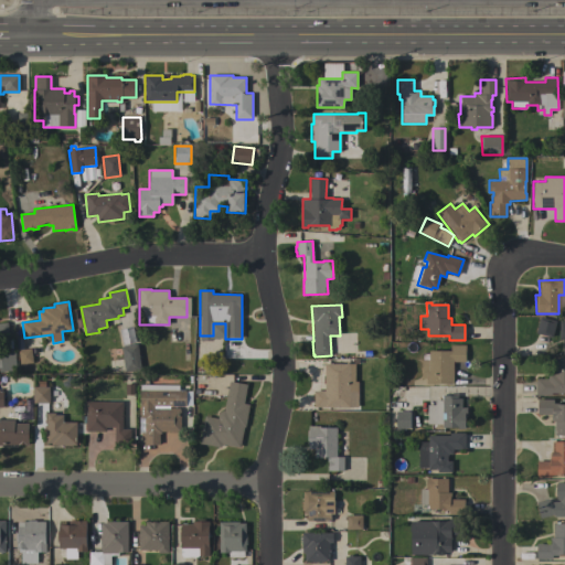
[(535,333),(540,317),(556,321),(552,338),(535,333)]
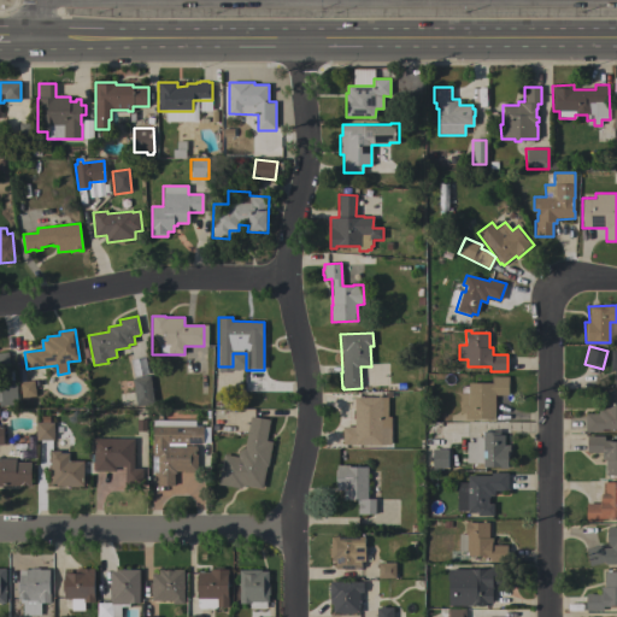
[(0,352),(9,352),(10,371),(0,371),(0,352)]
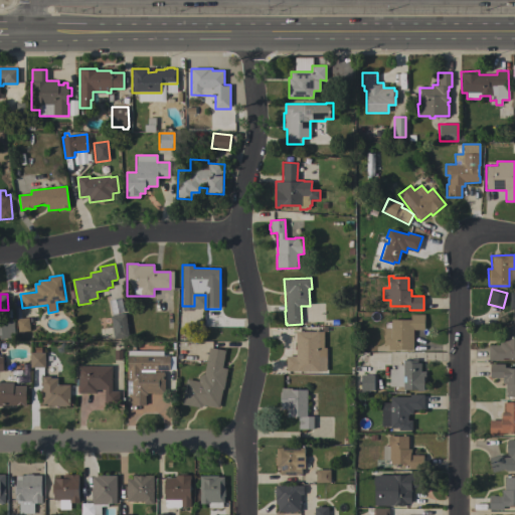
[(124,313),(113,315),(110,301),(122,299),(124,313)]
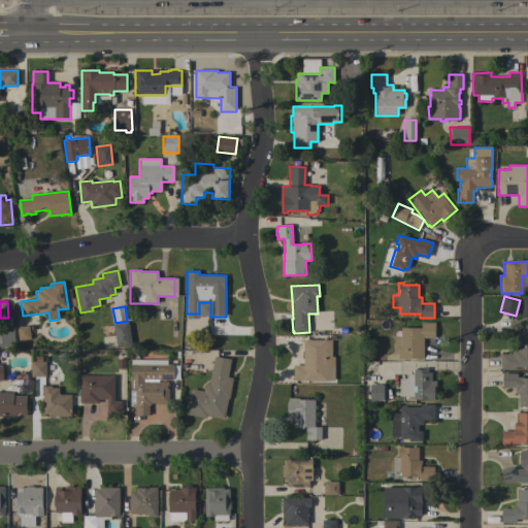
[(131,345),(117,348),(112,324),(128,322),(131,345)]
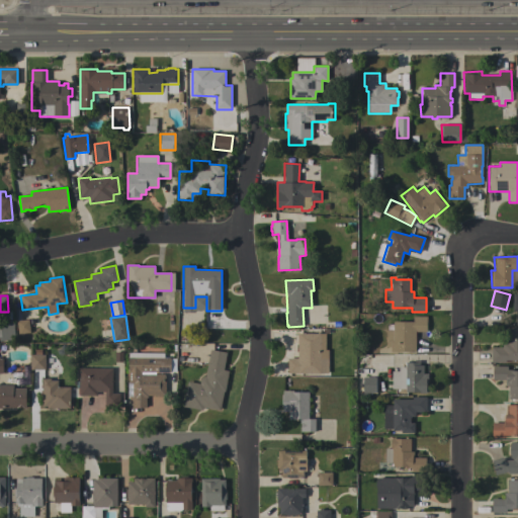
[(411,351),(411,352),(391,352),(391,347),(385,347),(386,330),(393,330),(393,322),(413,322),(413,316),(426,316),(426,332),(415,332),(415,351),(411,351)]
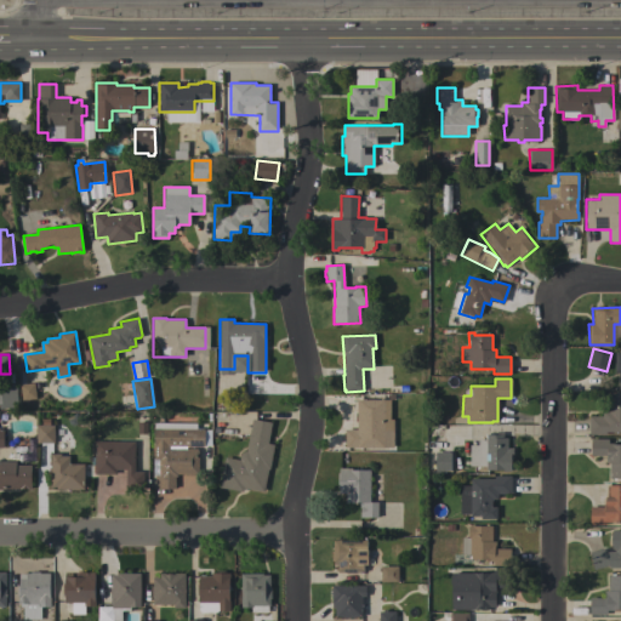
[(33,382),(36,399),(22,400),(20,385),(33,382)]
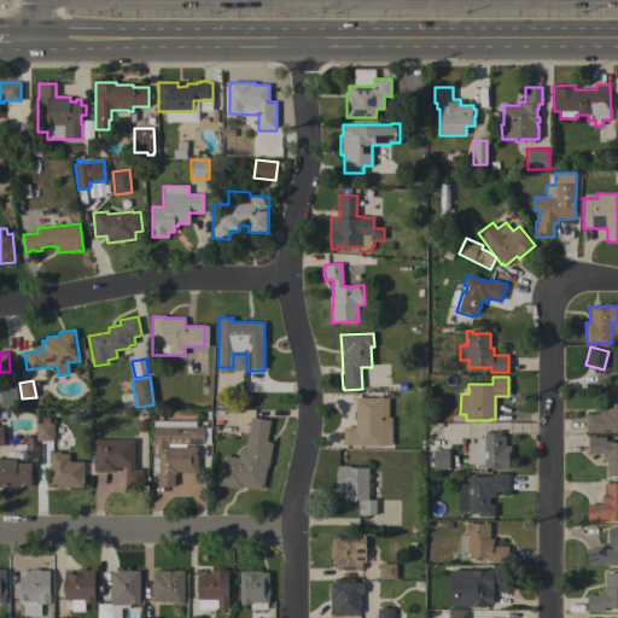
[(17,406),(0,406),(0,385),(16,384),(17,406)]
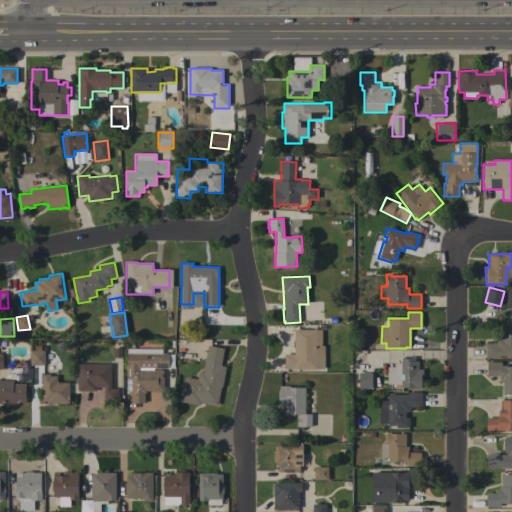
[(511,356),(499,356),(499,358),(485,358),(485,343),(496,343),(496,338),(500,338),(500,325),(508,325),(508,323),(510,323),(510,325),(511,325),(511,356)]
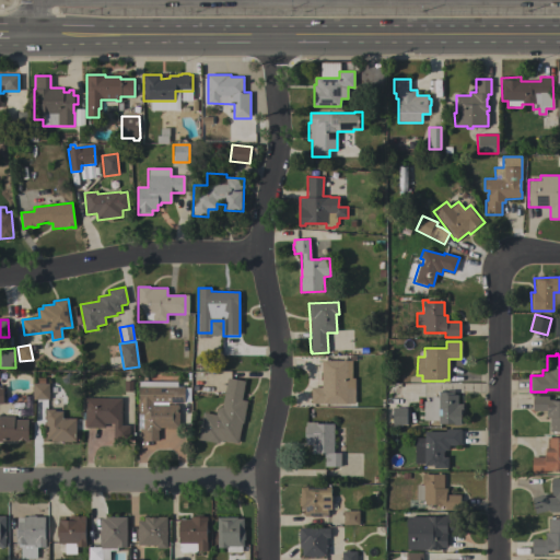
[(351,361),(351,377),(354,377),(354,404),(311,404),(311,387),(322,387),(323,360),(347,361),(351,361)]
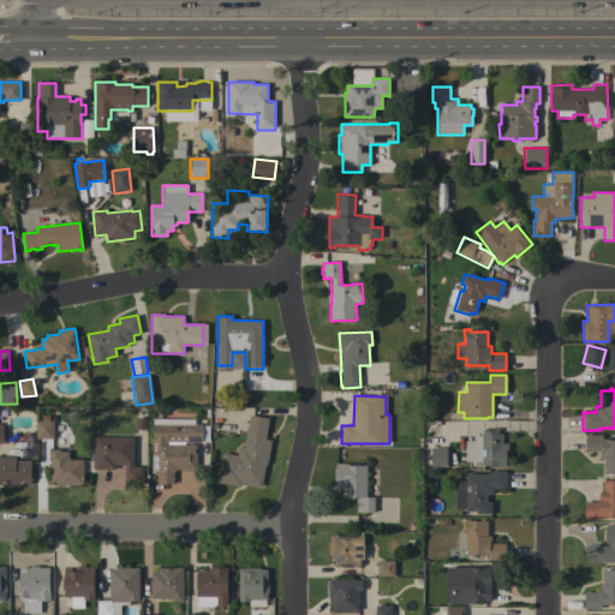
[(242,447),(244,447),(250,415),(269,418),(266,440),(272,441),(267,465),(266,465),(261,488),(242,484),(240,488),(216,483),(222,453),(237,455),(238,451),(242,447)]
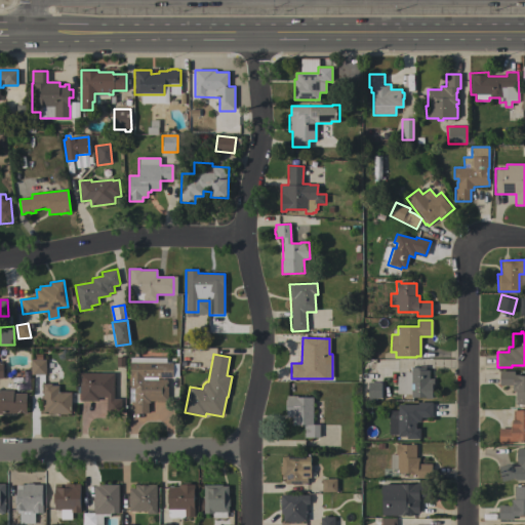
[(45,374),(31,374),(31,359),(37,360),(37,355),(43,355),(43,359),(45,359),(45,374)]
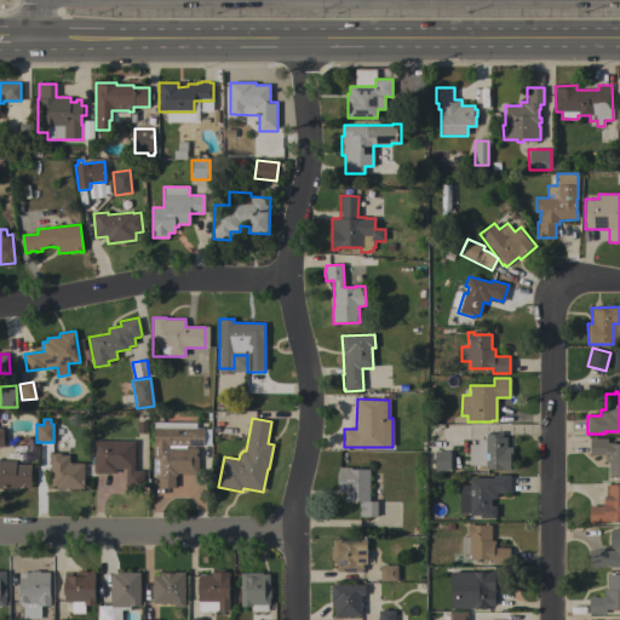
[(210,429),(210,445),(204,445),(204,446),(182,446),(182,448),(196,448),(196,449),(197,449),(197,474),(196,474),(196,475),(187,475),(187,474),(177,474),(177,476),(174,476),(174,488),(154,488),(154,474),(159,474),(159,458),(153,458),(153,423),(195,423),(195,429),(210,429)]
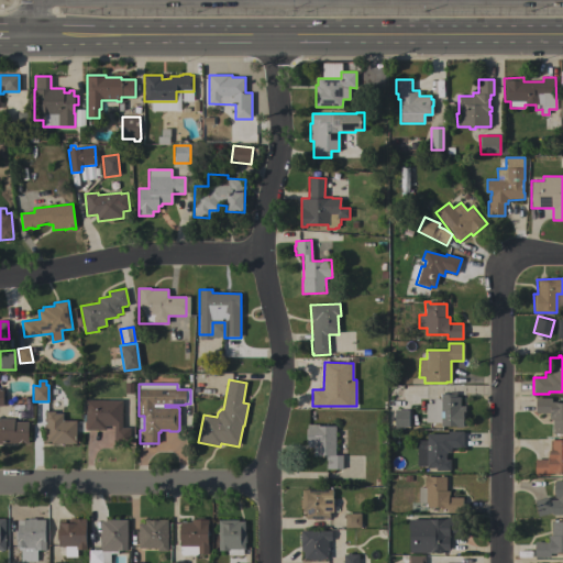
[(440,422),(426,422),(426,404),(433,404),(433,398),(440,398),(441,394),(450,394),(450,393),(456,393),(456,397),(460,397),(460,407),(465,407),(465,411),(463,411),(463,428),(455,428),(455,427),(440,427),(440,422)]
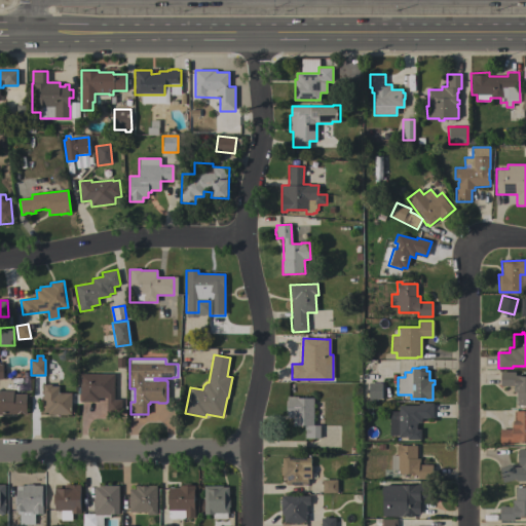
[(516,392),(513,392),(513,386),(500,386),(500,384),(498,384),(498,374),(500,374),(500,372),(515,372),(515,375),(520,375),(520,376),(525,376),(525,406),(516,406),(516,392)]
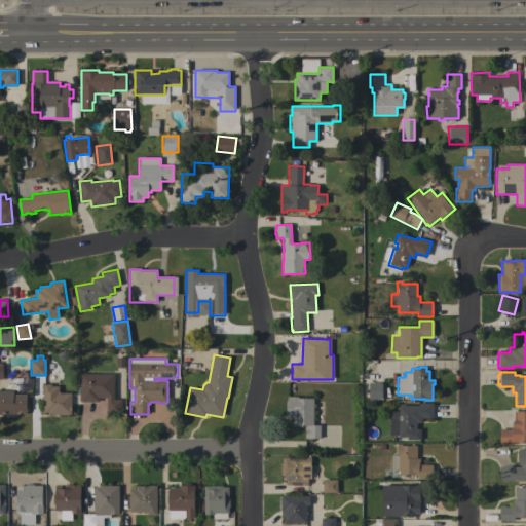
[(114,400),(121,400),(121,414),(107,414),(107,398),(98,398),(98,402),(80,402),(80,393),(77,393),(77,387),(80,387),(80,374),(114,374),(114,400)]
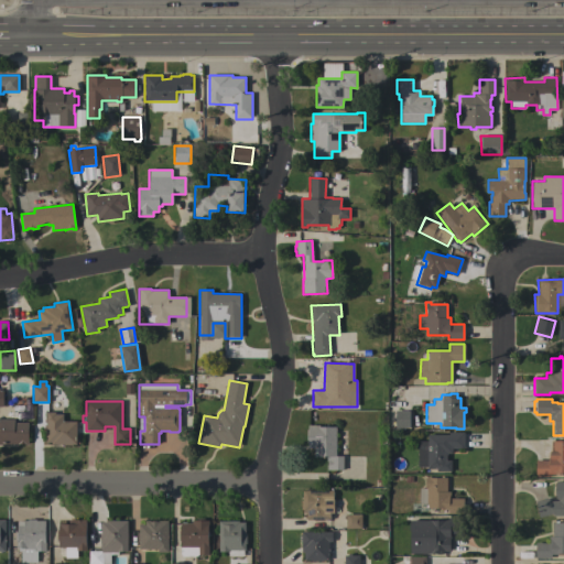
[(396,427),(396,411),(409,411),(409,427),(396,427)]
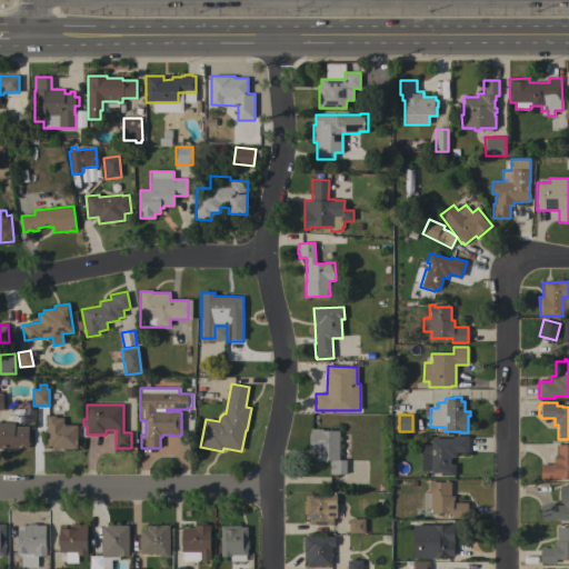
[(47,416),(56,416),(56,418),(63,418),(63,426),(77,426),(77,449),(51,448),(51,447),(46,447),(47,416)]
